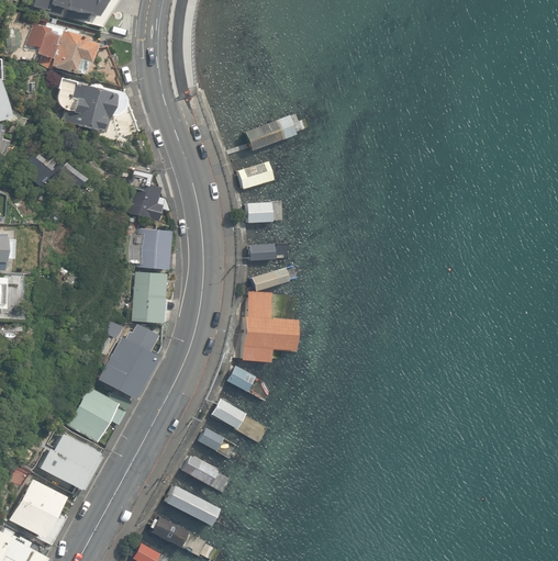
[(47,0),(46,7),(64,11),(66,0),(47,0)]
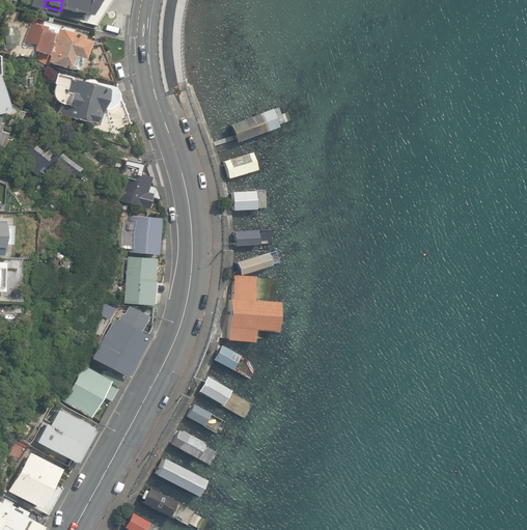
[(74,0),(72,9),(99,17),(103,0),(74,0)]
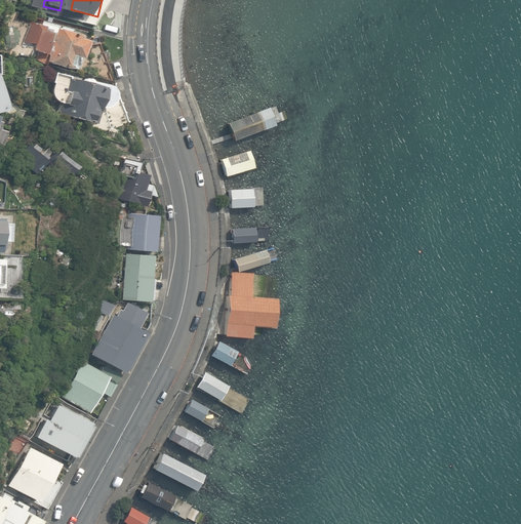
[(56,31),(32,24),(27,41),(35,43),(33,49),(50,54),(48,63),(69,68),(72,56),(82,58),(87,41),(80,39),(81,35),(56,28),(56,31)]
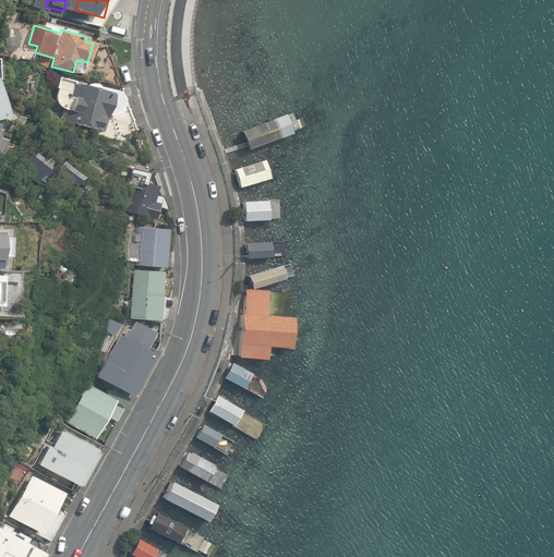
[(0,74),(0,117),(15,112),(5,77),(1,79),(0,74)]
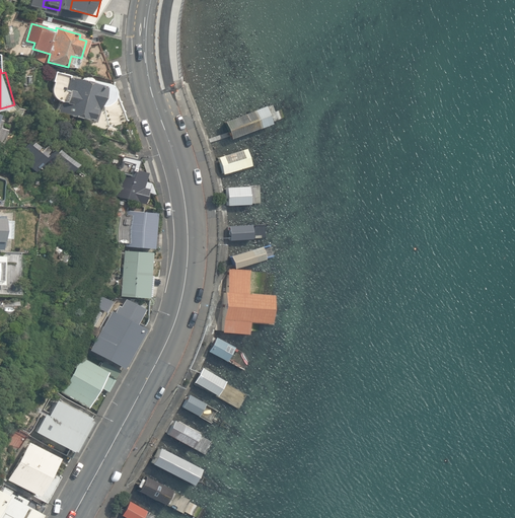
[(108,85),(71,75),(61,112),(98,122),(108,85)]
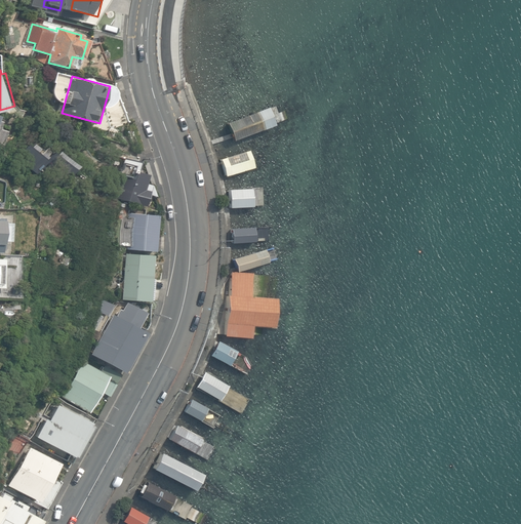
[(268,107),(226,123),(233,142),(275,126),(268,107)]
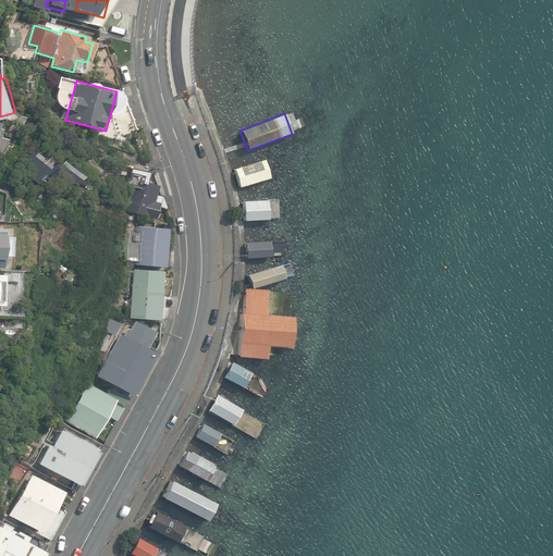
[(21,164),(64,196),(82,172),(60,156),(52,165),(32,150),(21,164)]
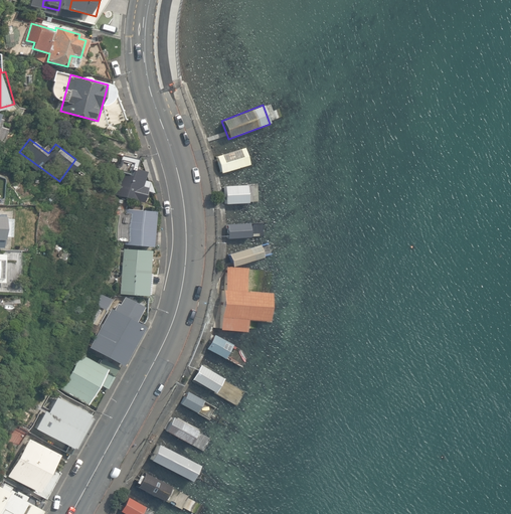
[(246,147),(217,156),(222,172),(251,164),(246,147)]
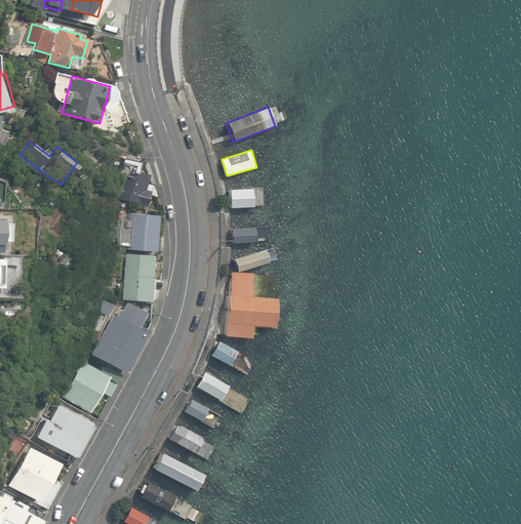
[(154,180),(125,171),(118,197),(146,205),(154,180)]
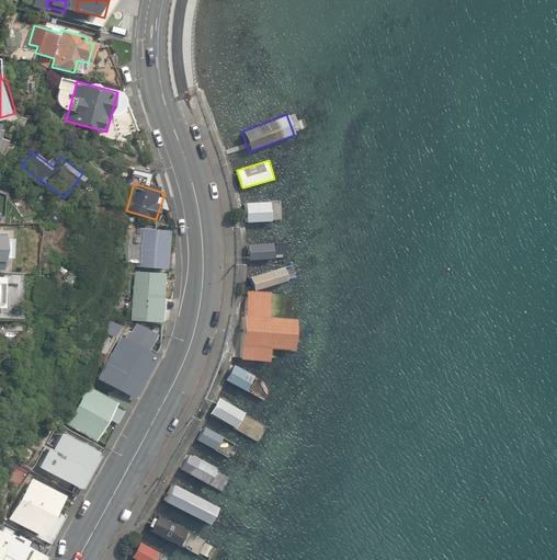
[(271,202),(246,202),(246,221),(272,221),(271,202)]
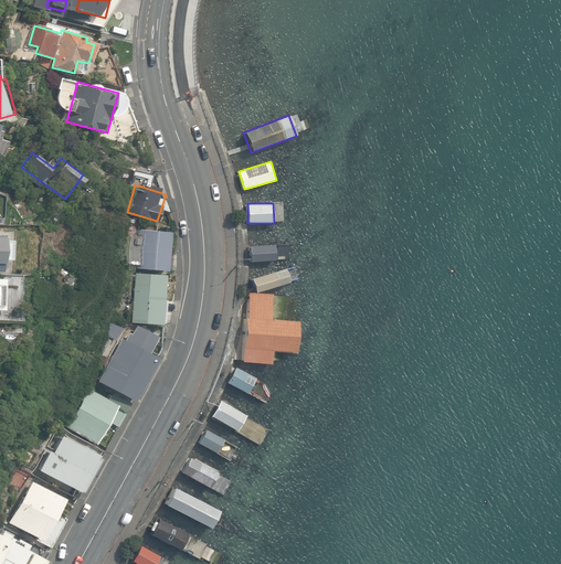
[(172,231),(143,227),(138,267),(168,270),(172,231)]
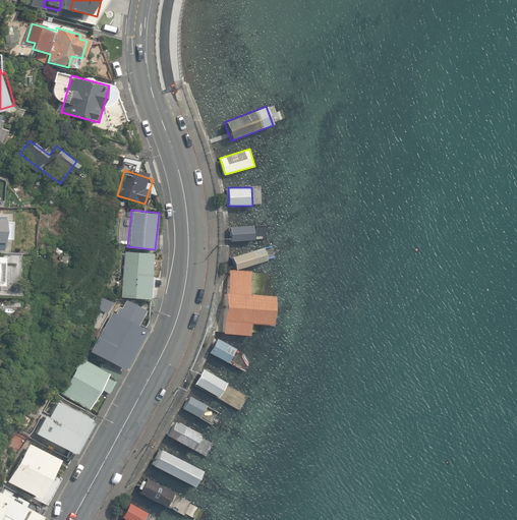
[(11,216),(0,215),(0,249),(10,250),(11,216)]
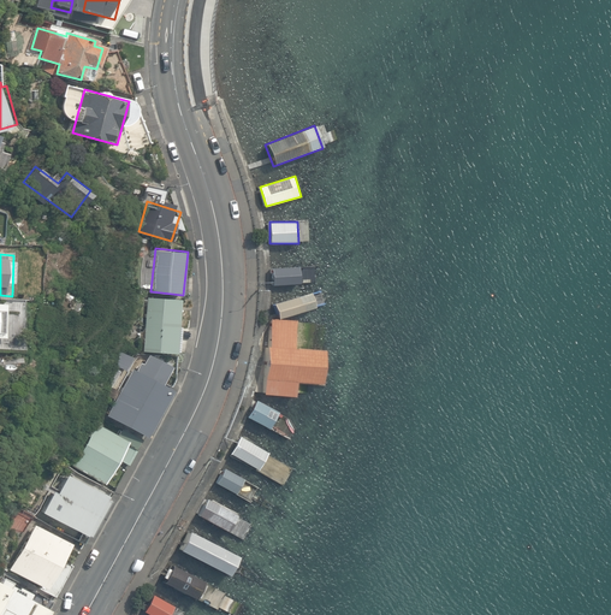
[(300,266),(273,267),(273,285),(300,284),(300,266)]
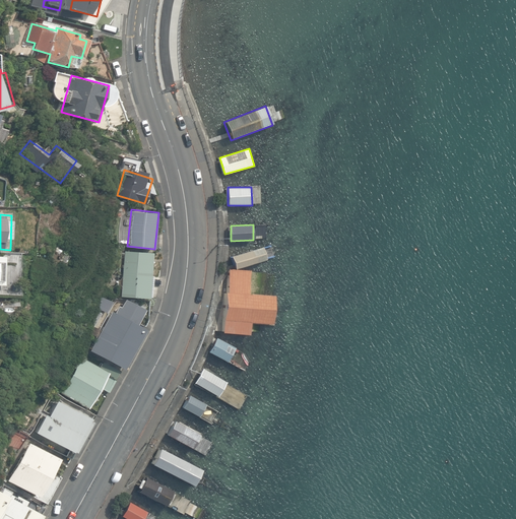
[(262,247),(232,255),(235,267),(265,259),(262,247)]
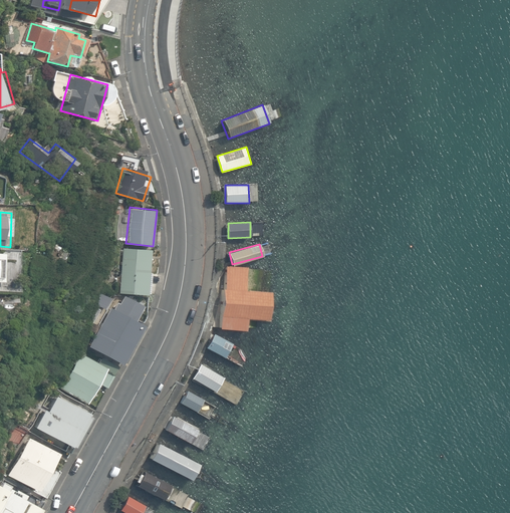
[(151,250),(123,248),(120,293),(147,295),(151,250)]
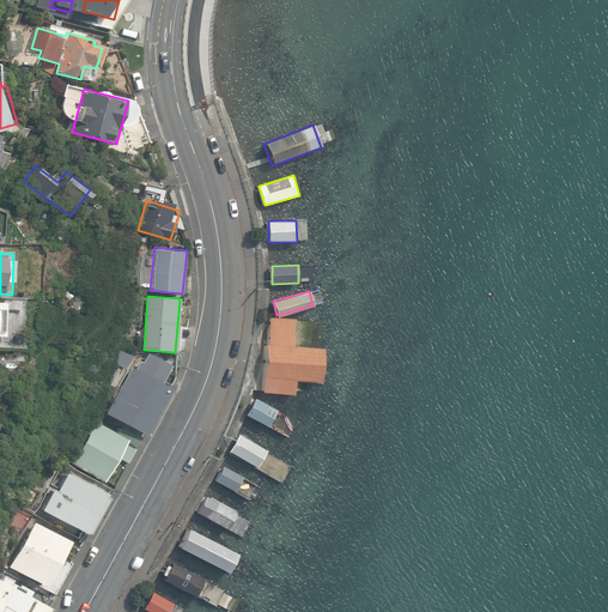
[(12,302),(0,301),(0,333),(12,334),(12,302)]
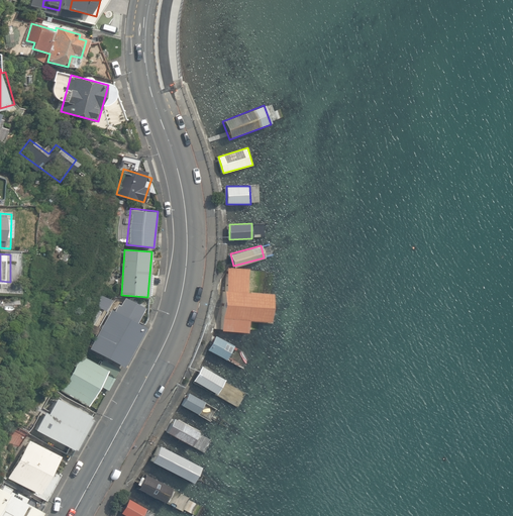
[(226,290),(224,290),(221,330),(247,332),(248,321),(271,322),(273,294),(247,292),(249,268),(228,267),(226,290)]
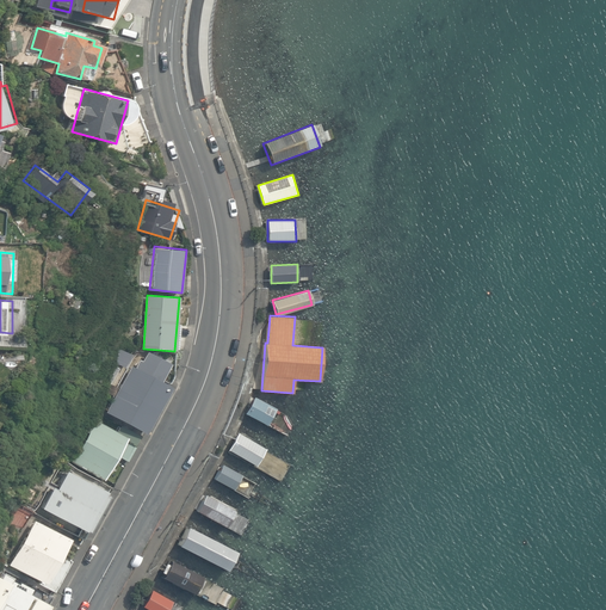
[(134,368),(109,412),(146,433),(172,388),(162,382),(173,365),(148,351),(137,369),(134,368)]
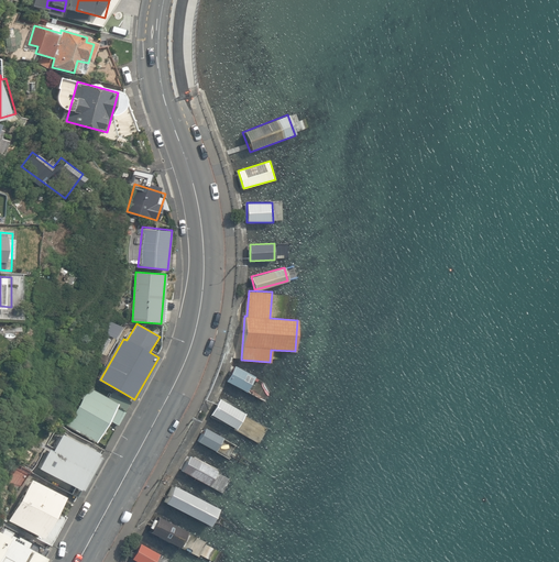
[(254,376),(234,365),(226,381),(247,392),(254,376)]
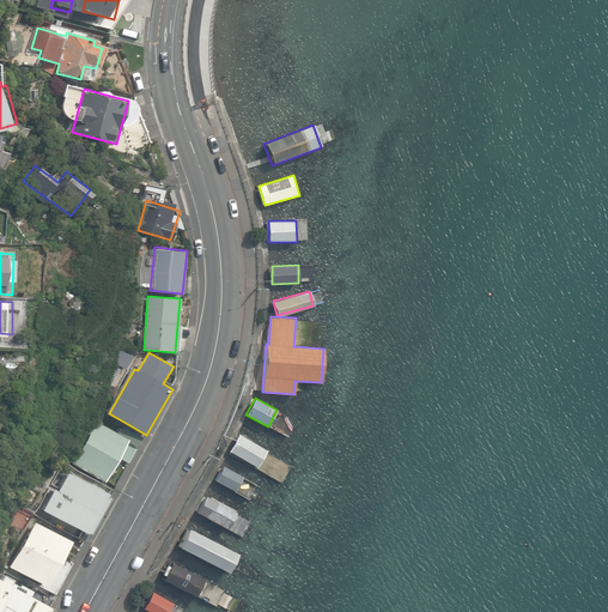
[(98,420),(73,464),(104,482),(129,438),(98,420)]
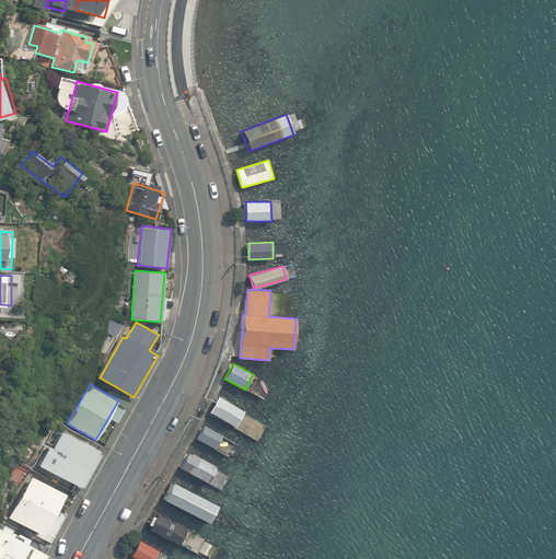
[(244,410),(219,395),(209,411),(234,427),(244,410)]
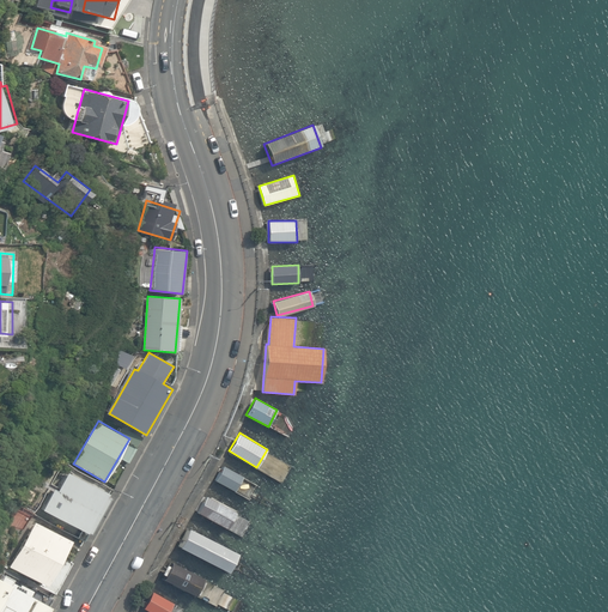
[(244,477),(224,465),(216,480),(236,492),(244,477)]
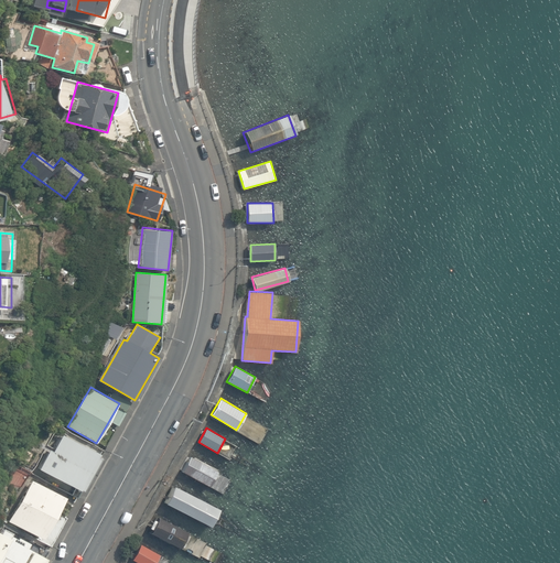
[(94,453),(63,437),(57,447),(53,445),(43,466),(63,477),(61,482),(76,488),(94,453)]
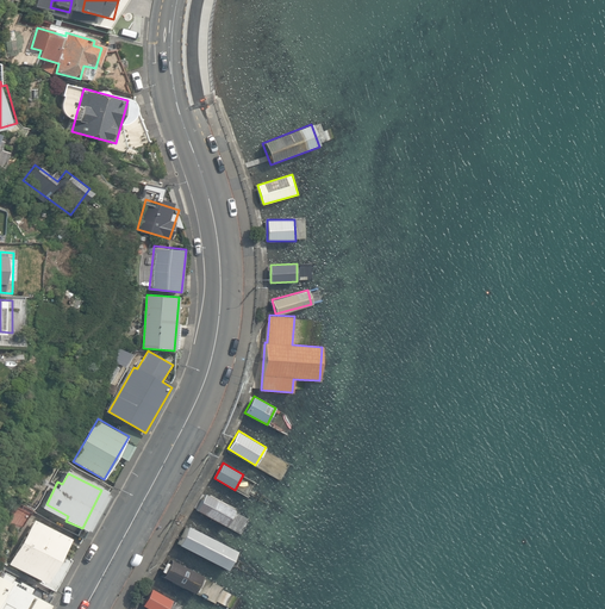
[(236,509),(206,493),(197,510),(226,526),(236,509)]
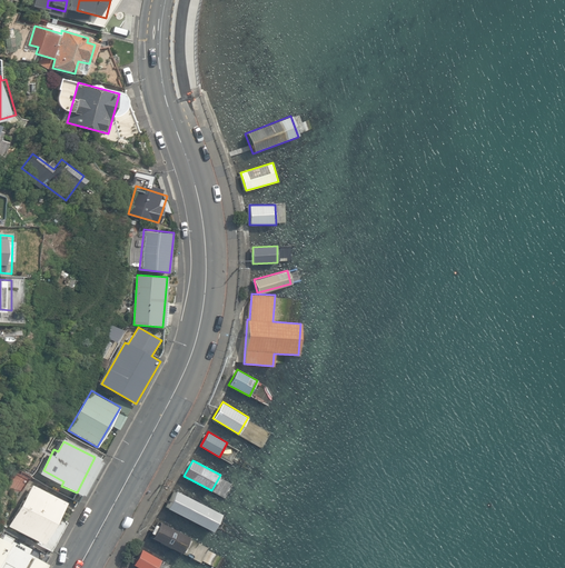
[(36,481),(12,524),(47,542),(70,500),(36,481)]
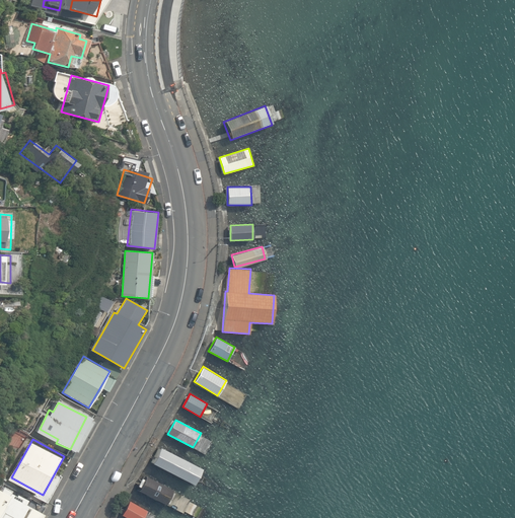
[(201,467),(159,446),(151,462),(193,484),(201,467)]
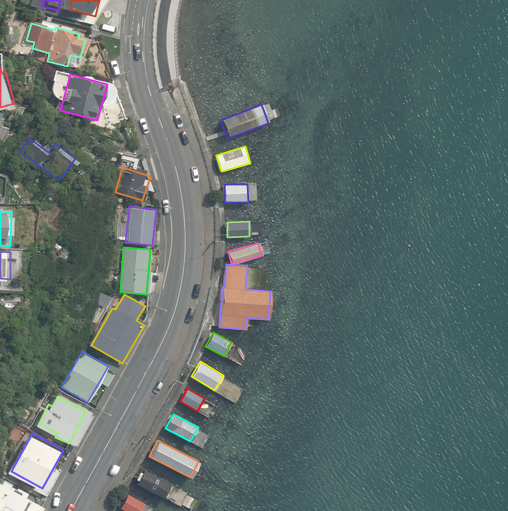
[(172,482),(143,467),(135,483),(164,498),(172,482)]
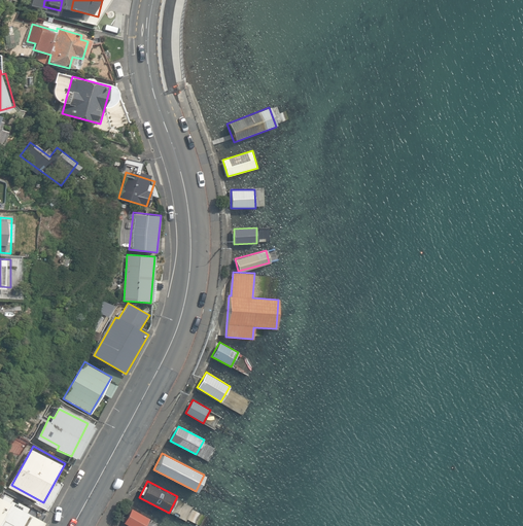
[(42,525),(46,520),(0,494),(0,525),(42,525)]
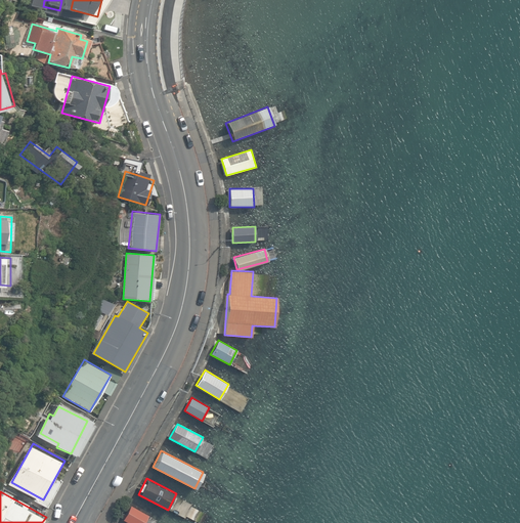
[(142,522),(147,514),(130,505),(122,519),(128,522),(142,522)]
